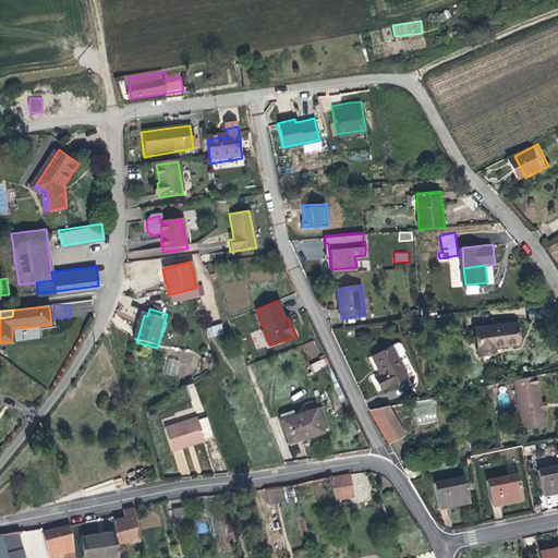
[(509,344),(521,343),(518,322),(477,327),(482,353),(498,350),(497,347),(509,344)]
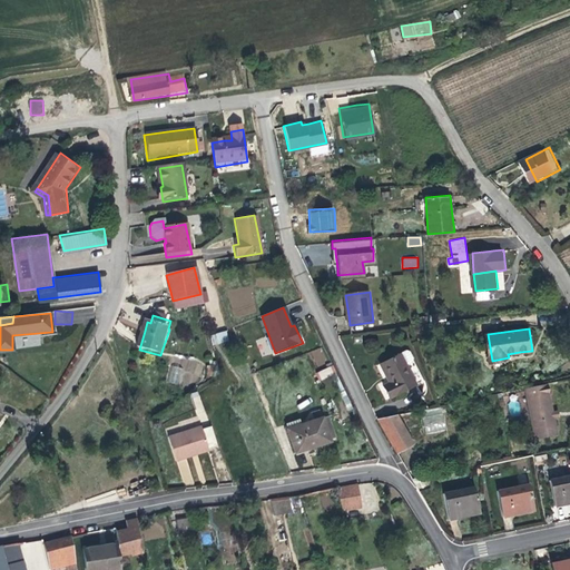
[(227,332),(210,334),(213,344),(228,343),(227,332)]
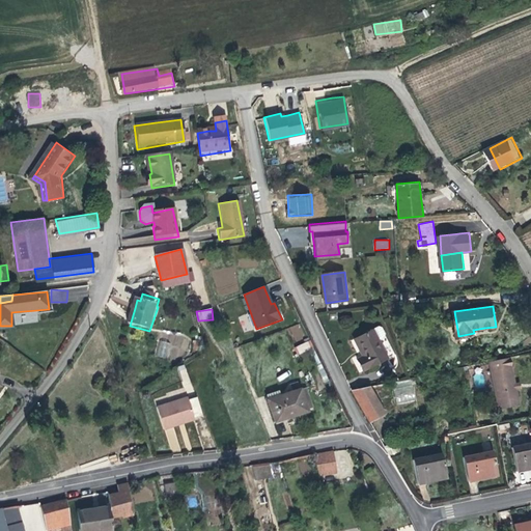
[(380,329),(375,328),(352,339),(357,351),(360,357),(354,360),(360,372),(385,361),(375,340),(381,338),(382,335),(380,329)]
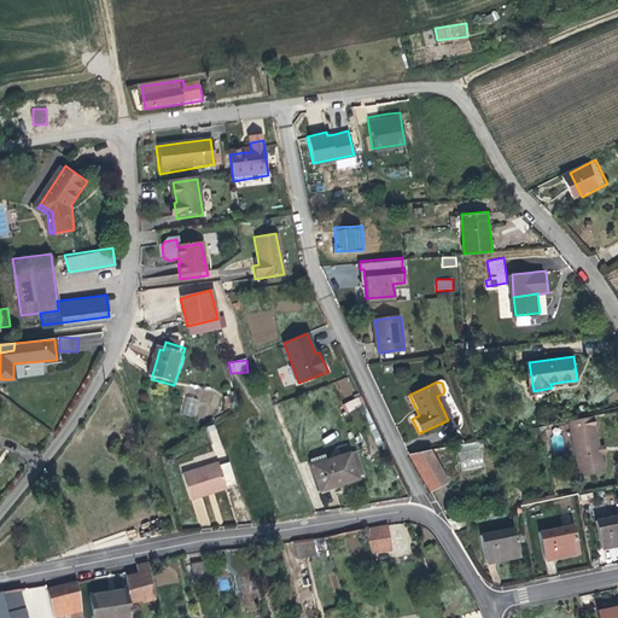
[(360,394),(342,402),(345,412),(365,403),(360,394)]
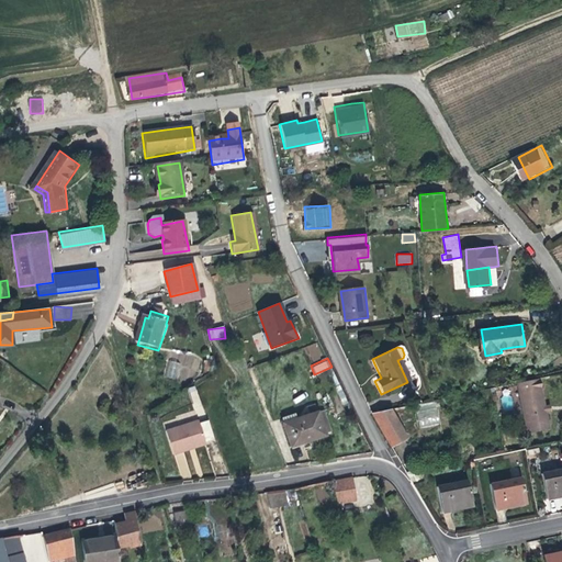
[(169,360),(165,377),(177,380),(181,363),(169,360)]
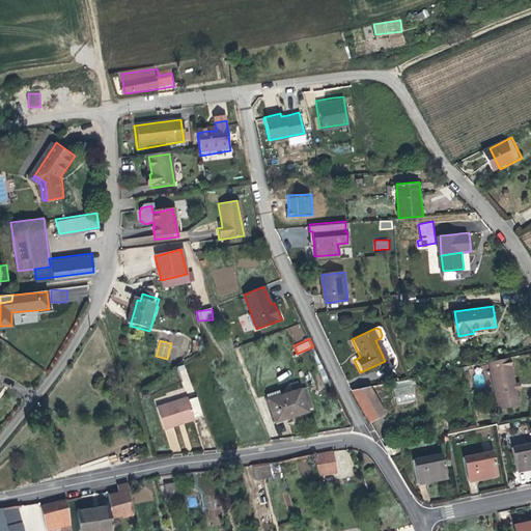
[(177,366),(186,393),(193,391),(185,364),(177,366)]
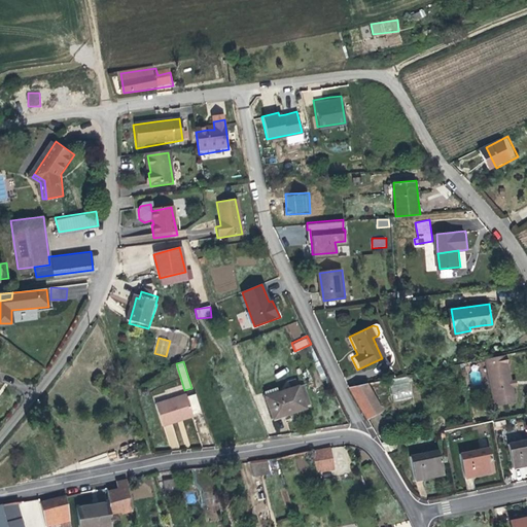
[(493,399),(515,395),(507,363),(487,367),(493,399)]
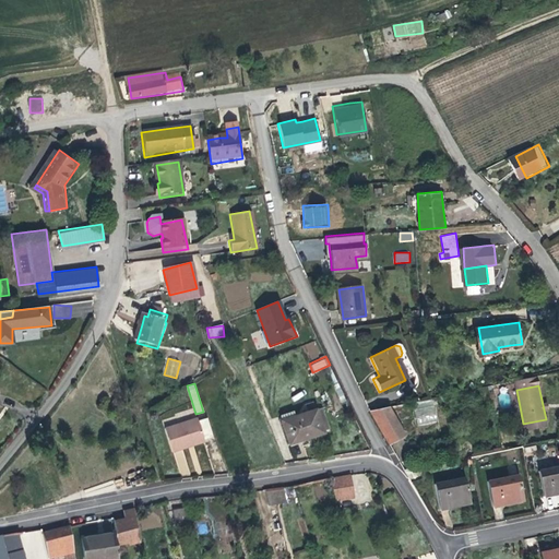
[(432,401),(413,404),(418,426),(438,423),(432,401)]
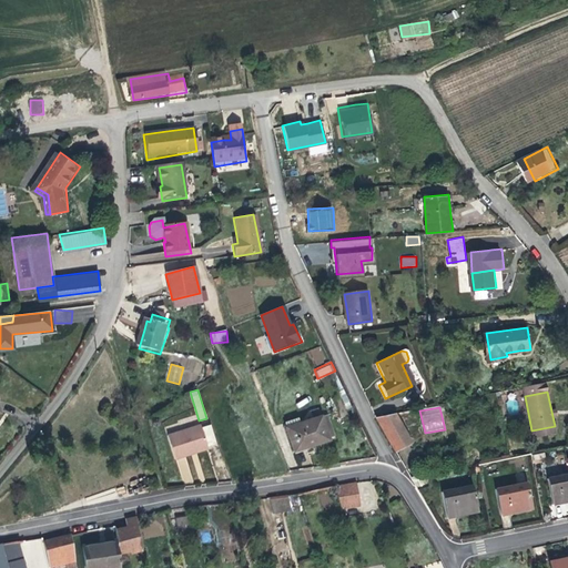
[(396,453),(408,445),(392,416),(376,421),(396,453)]
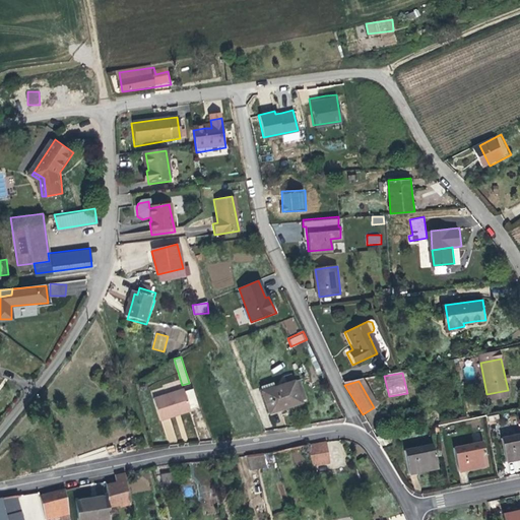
[(282,410),(305,404),(298,382),(275,388),(264,391),(269,410),(281,407),(282,410)]
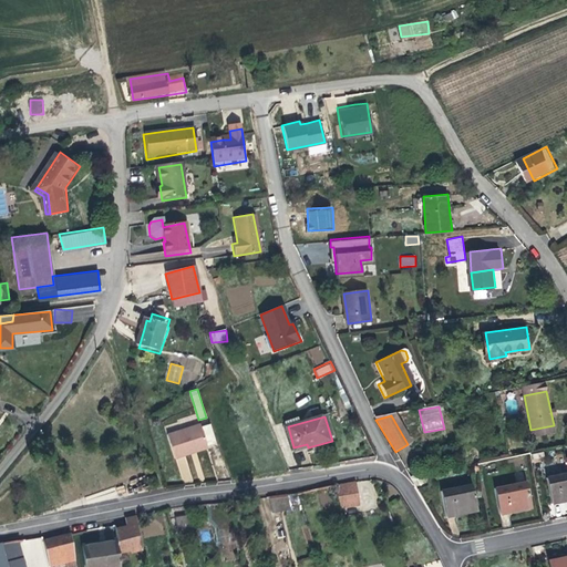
[(199,425),(206,443),(216,440),(210,421),(199,423),(199,425)]
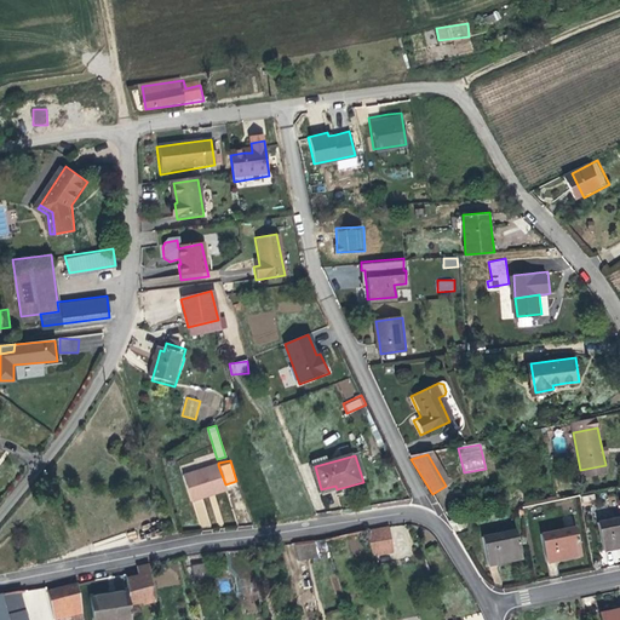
[(225,484),(218,465),(187,472),(194,500),(217,493),(227,491),(225,484)]
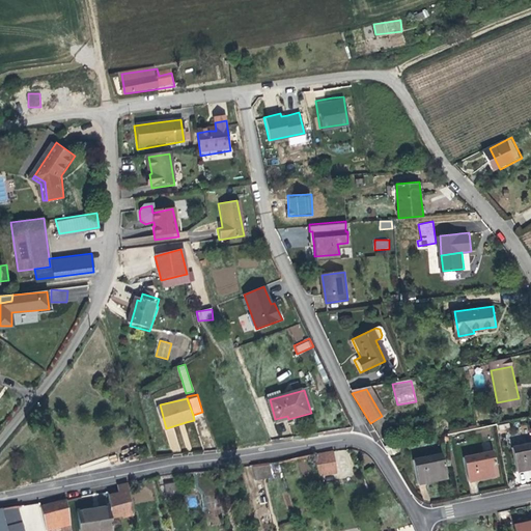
[(521,409),(519,398),(497,402),(500,413),(521,409)]
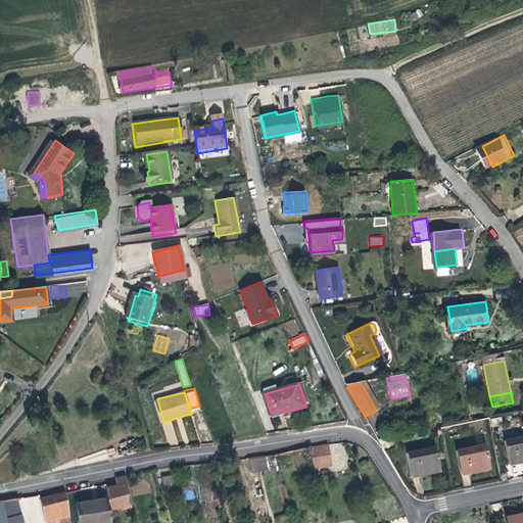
[(173,424),(164,426),(169,445),(177,443),(173,424)]
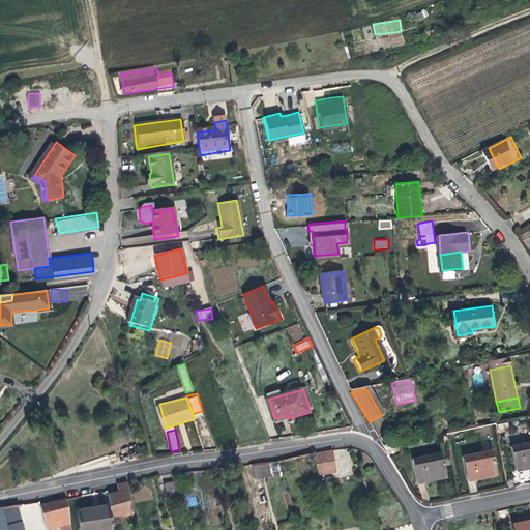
[(529,466),(529,442),(512,447),(519,472),(522,471),(527,470),(526,467),(529,466)]
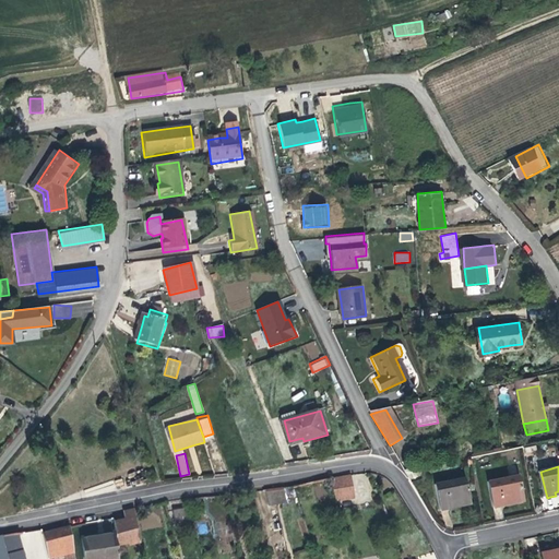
[(337,501),(356,497),(352,475),(331,479),(337,501)]
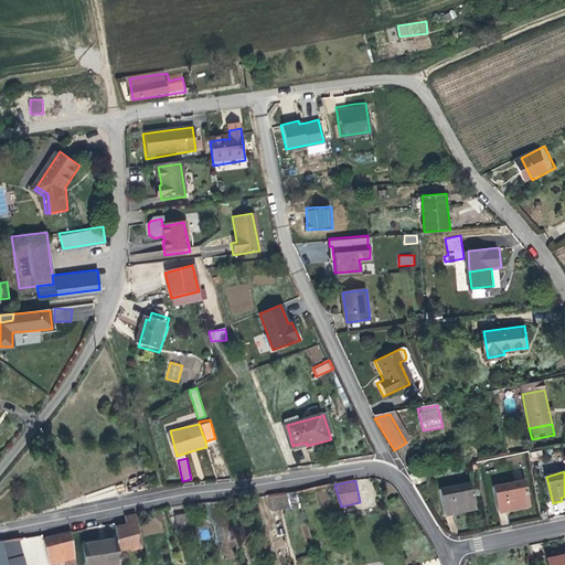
[(516,507),(530,503),(523,480),(494,488),(501,514),(511,512),(510,509),(516,507)]
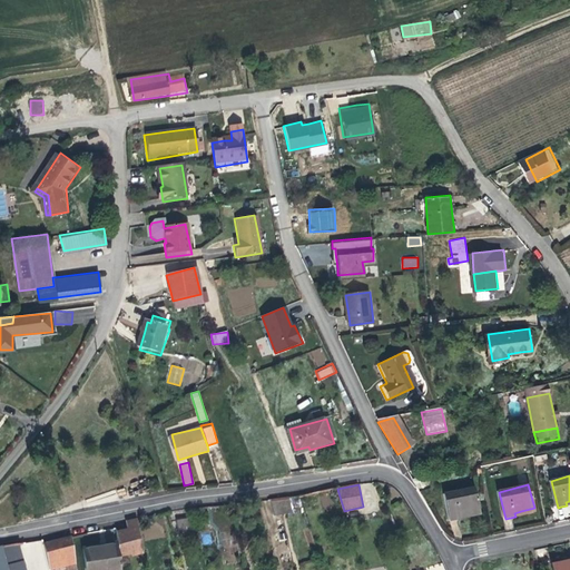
[(469,514),(480,512),(474,489),(443,497),(450,522),(460,520),(459,517),(469,514)]
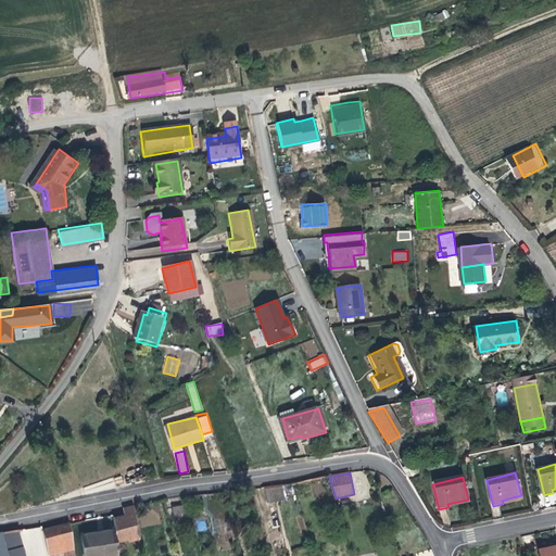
[(274,487),(278,504),(287,502),(283,485),(274,487)]
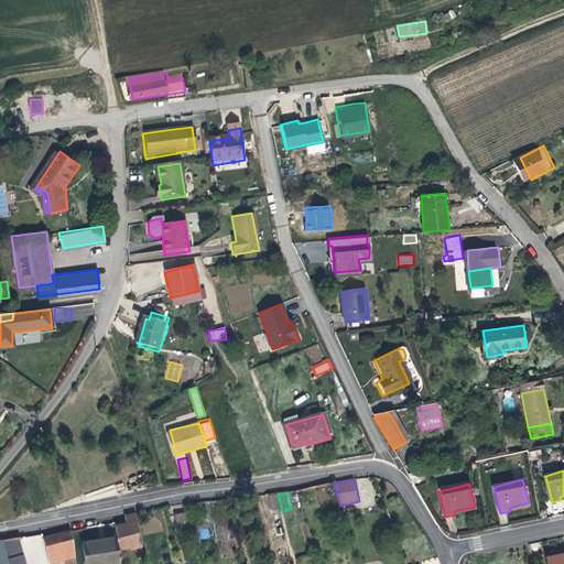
[(270,495),(274,513),(282,511),(278,494),(270,495)]
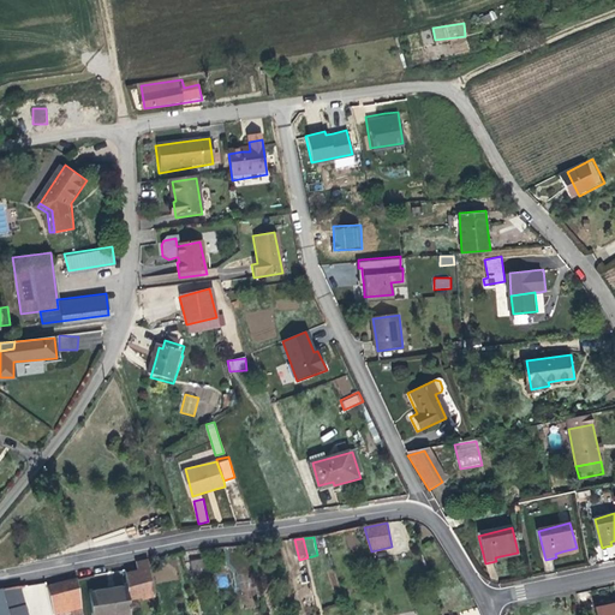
[(214,575),(210,559),(193,563),(197,579),(214,575)]
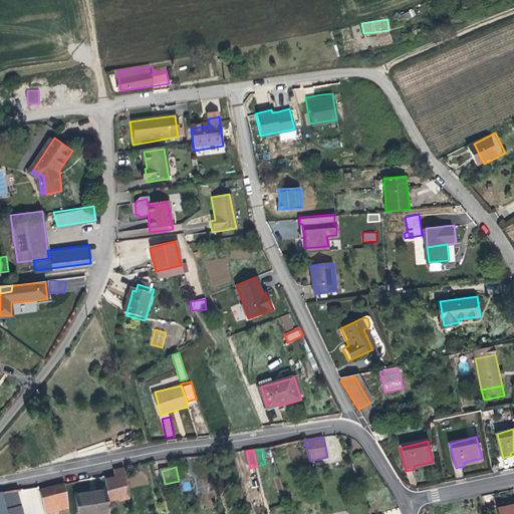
[(130,496),(123,469),(114,472),(115,479),(105,482),(106,490),(108,500),(130,496)]
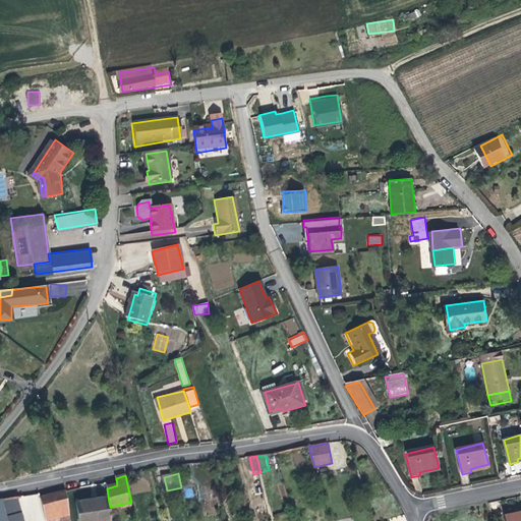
[(69,515),(65,493),(41,498),(46,520),(69,515)]
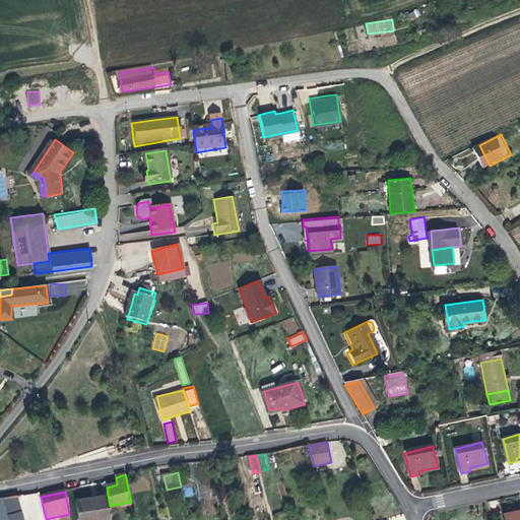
[(110,506),(108,496),(92,499),(76,501),(79,519),(111,519),(112,519),(110,506)]
